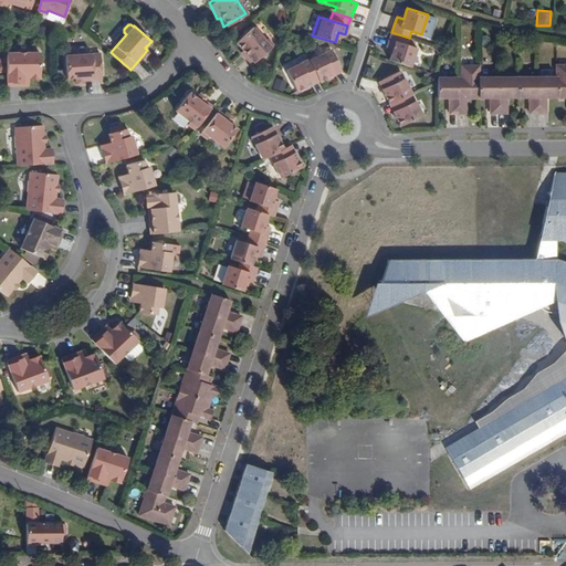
[(269,46),(251,25),(233,41),(249,64),(269,46)]
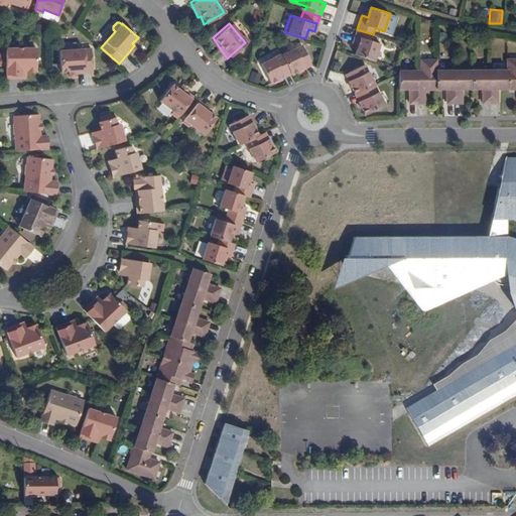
[(357,29),(356,34),(353,42),(359,44),(356,54),(375,60),(380,43),(371,40),(373,34),(357,29)]
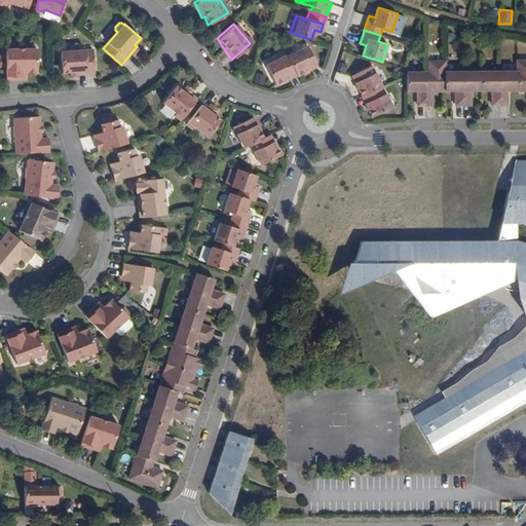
[(71,72),(71,75),(78,74),(96,73),(94,49),(72,50),(72,47),(70,45),(64,46),(62,48),(63,50),(61,51),(63,72),(71,72)]
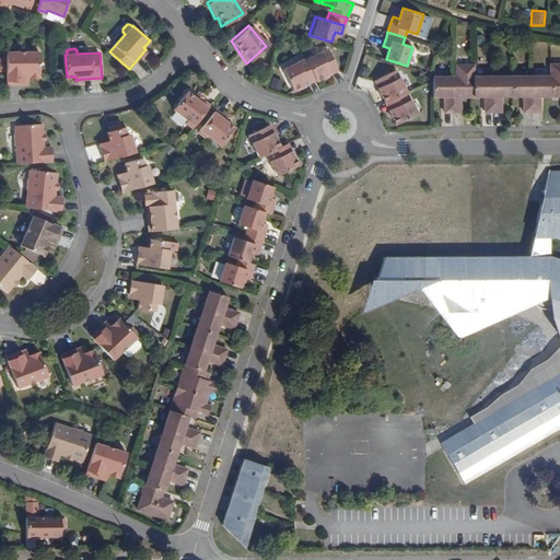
[(316,79),(317,80),(331,73),(330,70),(337,66),(329,48),(306,59),(316,79)]
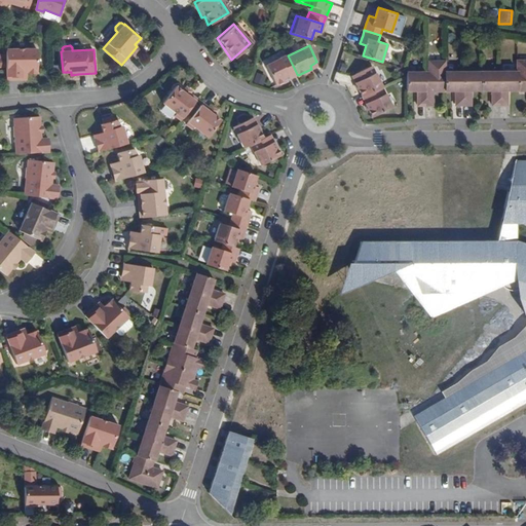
[(38,72),(37,48),(6,48),(7,79),(23,78),(23,76),(28,76),(27,73),(38,72)]
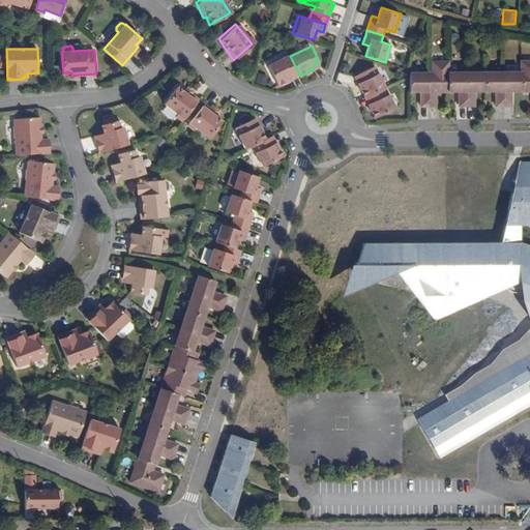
[(284,79),(286,82),(299,75),(290,56),(290,55),(269,64),(276,82),(284,79)]
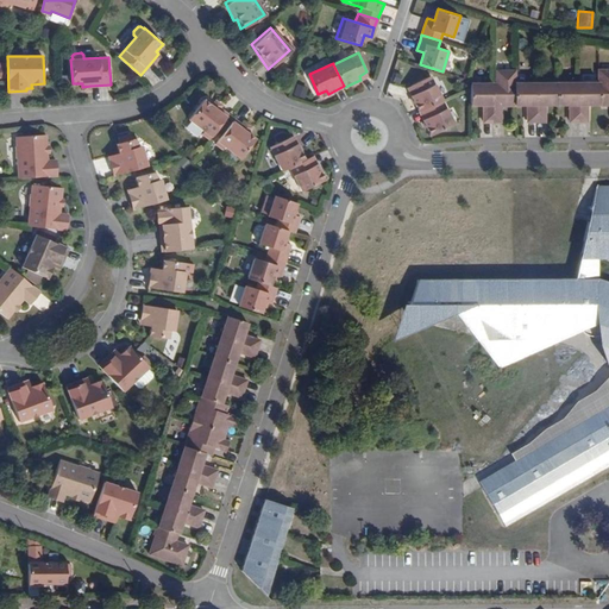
[(498,70),(498,83),(493,83),(494,121),(502,121),(502,106),(500,105),(500,101),(503,101),(503,102),(506,104),(516,104),(516,82),(516,70),(498,70)]
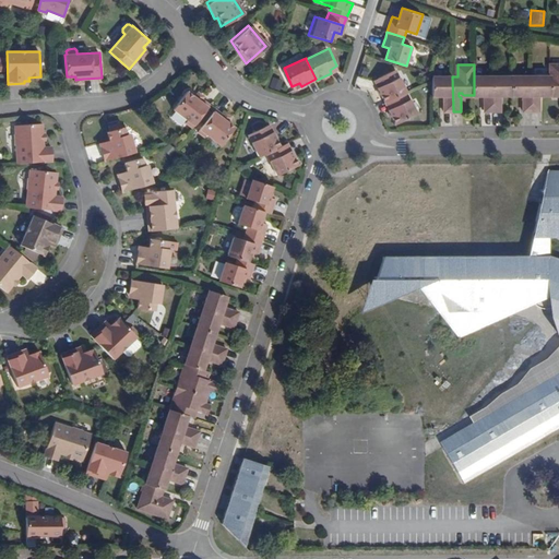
[(378,78),(382,85),(378,87),(385,102),(389,99),(406,92),(396,69),(378,78)]
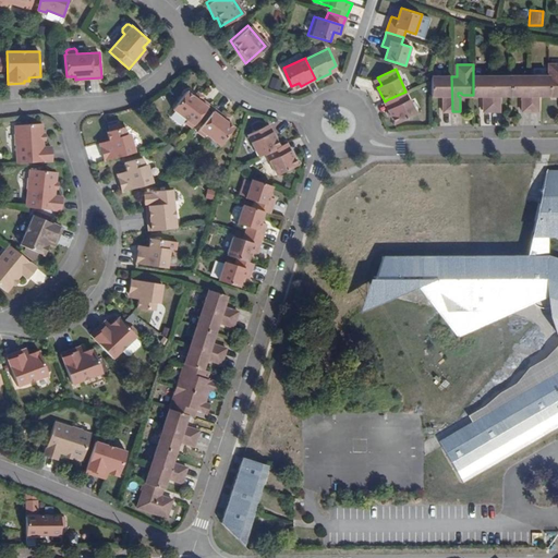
[(255,72),(253,77),(264,82),(266,75),(255,72)]
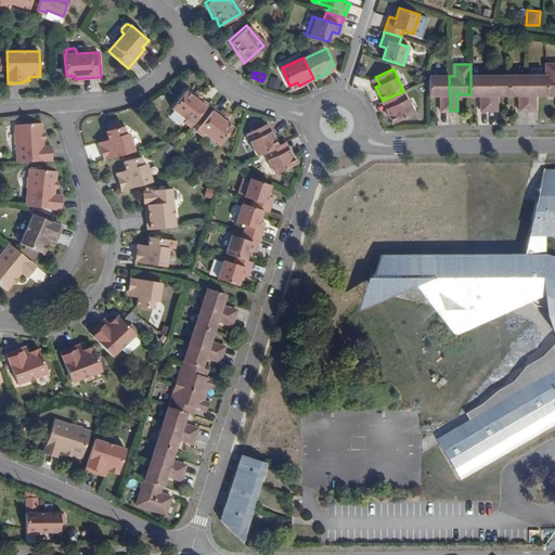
[(490,110),(490,75),(470,75),(470,94),(478,94),(480,93),(480,92),(483,92),(483,94),(481,97),(482,111),(490,110)]
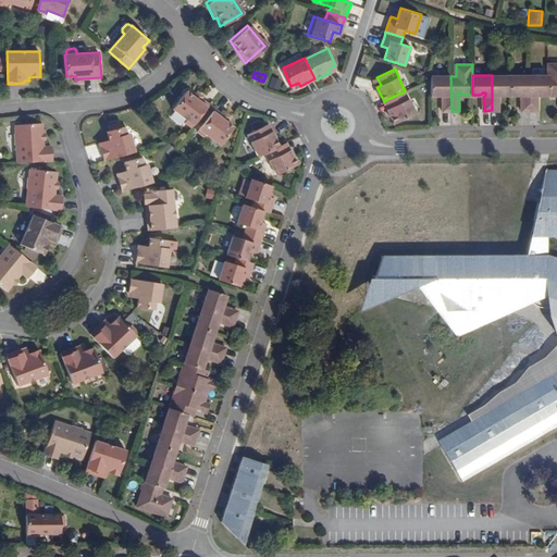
[(510,95),(510,75),(492,75),(492,110),(499,110),(499,97),(498,95),(498,93),(502,93),(503,95),(510,95)]
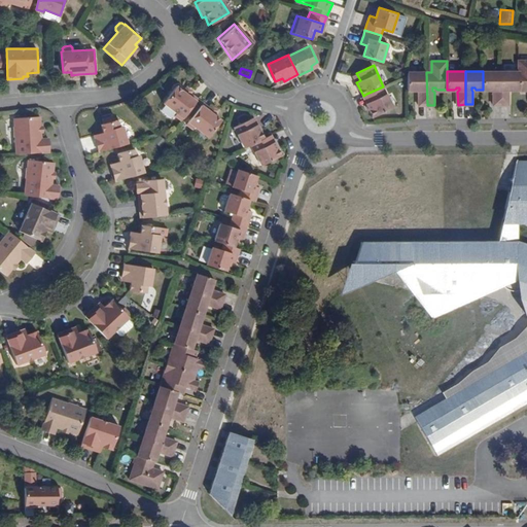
[(501,104),(501,71),(483,71),(483,90),(490,90),(492,88),(492,86),(495,86),(495,90),(493,92),(493,104),(501,104)]
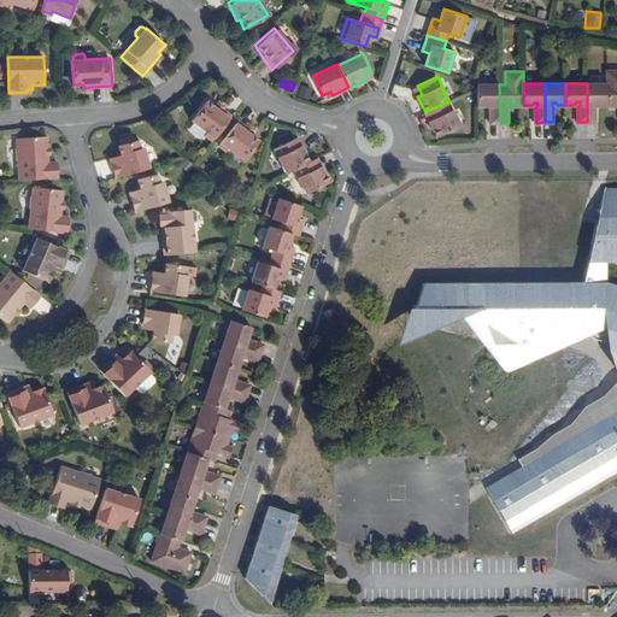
[(609,105),(607,83),(587,83),(587,122),(595,122),(595,107),(594,105),(594,101),(598,101),(598,103),(599,105),(609,105)]
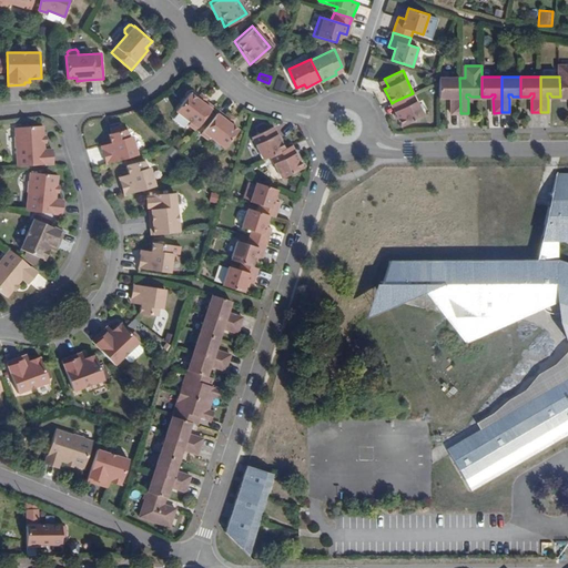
[(460,113),(459,78),(439,78),(439,98),(448,97),(450,95),(450,94),(454,94),(454,98),(452,99),(452,113),(460,113)]
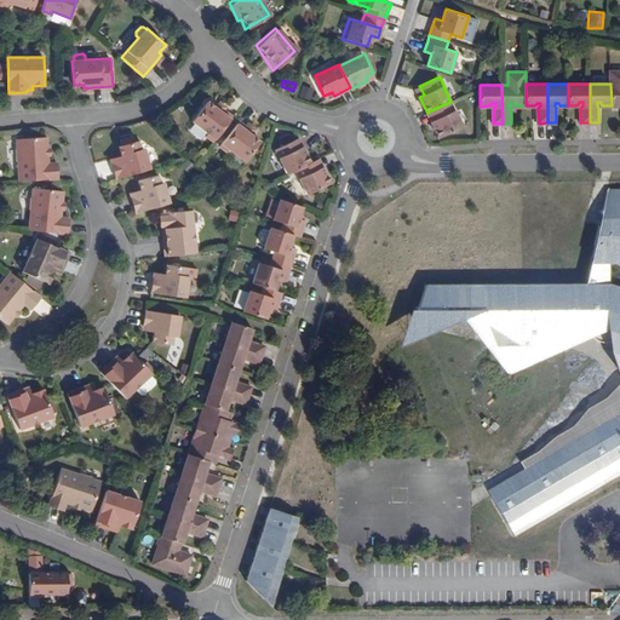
[(214,141),(234,116),(218,104),(216,107),(207,101),(193,121),(208,133),(206,136),(214,141)]
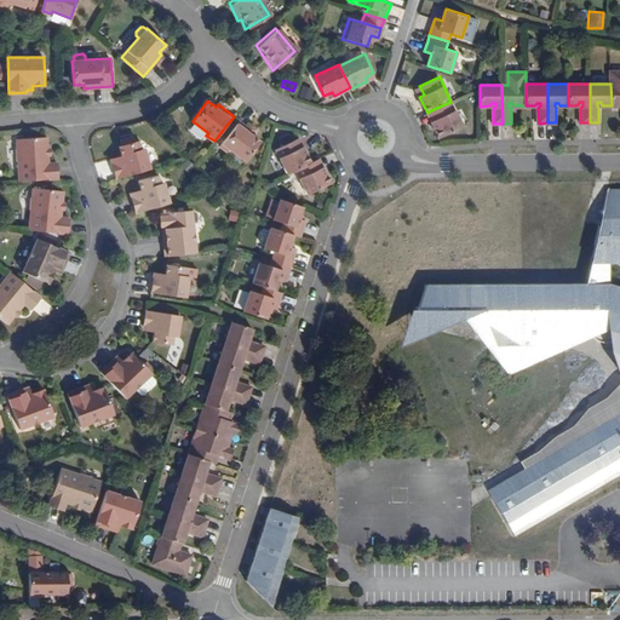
[(431,110),(435,119),(431,121),(440,137),(463,126),(451,102),(431,110)]
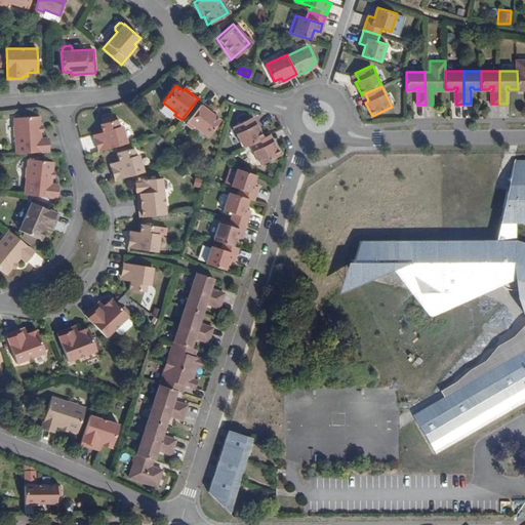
[(214,114),(215,112),(203,102),(187,123),(193,128),(195,126),(208,136),(220,119),(214,114)]
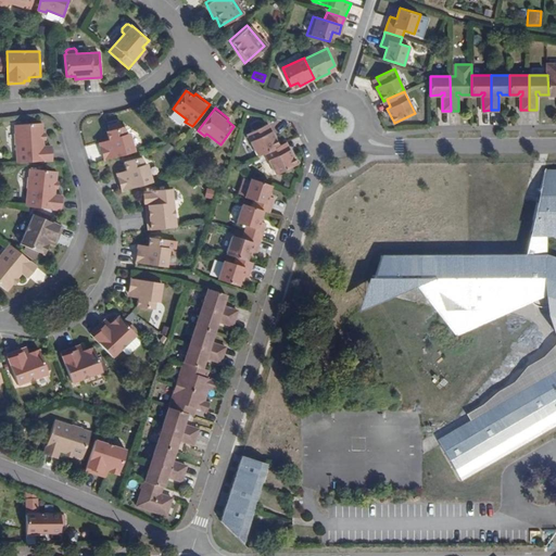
[(101,146),(104,160),(135,151),(129,133),(126,134),(124,126),(121,126),(119,121),(108,124),(110,129),(106,130),(110,139),(108,139),(109,143),(101,146)]
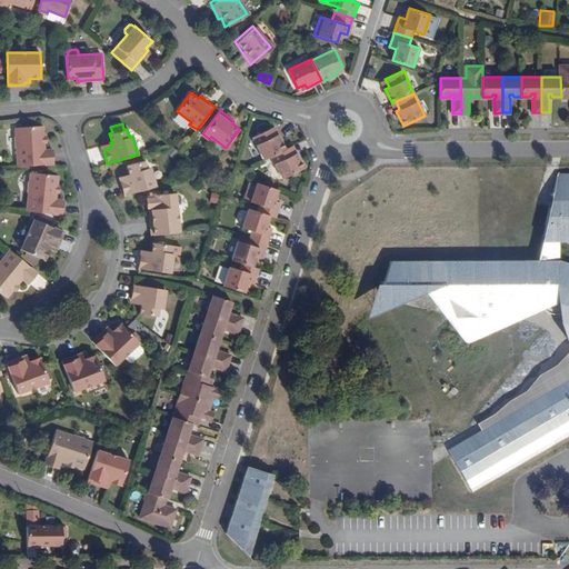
[(53,163),(52,149),(45,149),(45,142),(45,136),(43,125),(16,127),(17,136),(16,136),(17,147),(19,166),(53,163)]
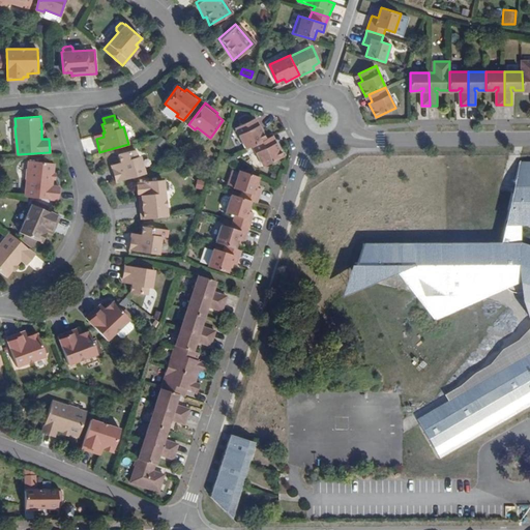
[(253,145),(266,138),(260,124),(256,126),(253,119),(236,127),(245,148),(253,145)]
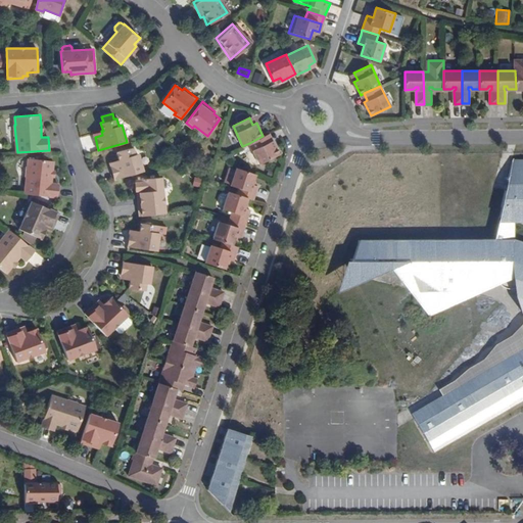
[(273,148),(276,147),(270,133),(263,136),(249,143),(259,163),(276,155),(273,148)]
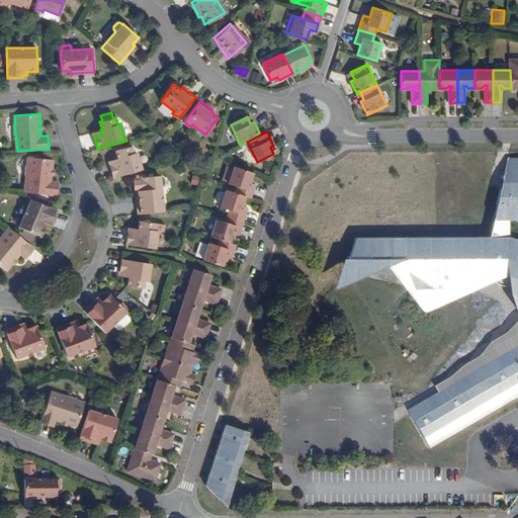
[(110,164),(113,177),(142,169),(137,152),(134,153),(132,146),(115,150),(118,158),(116,159),(117,162),(110,164)]
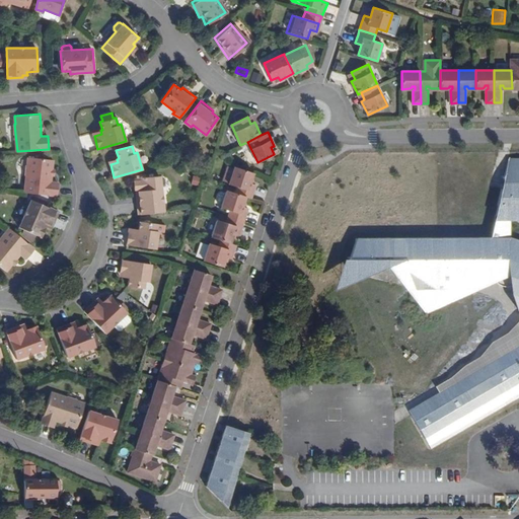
[(26,174),(24,192),(57,196),(58,182),(51,181),(52,174),(53,169),(54,159),(28,156),(27,164),(25,174),(26,174)]
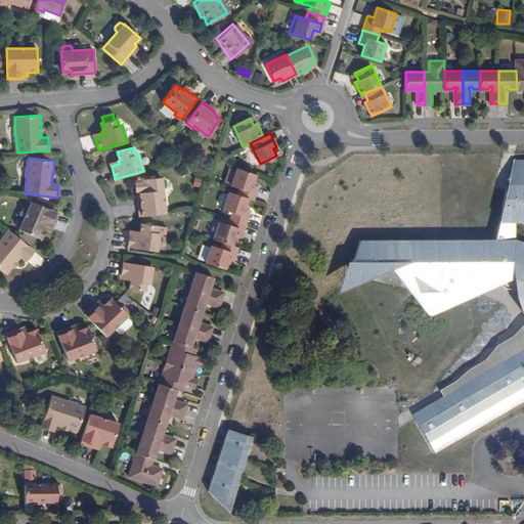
[(523,159),(515,160),(499,239),(518,239),(519,223),(523,223),(523,159)]
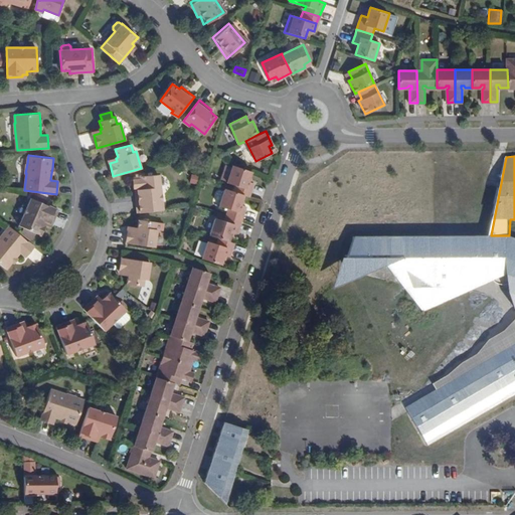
[(233,165),(227,182),(236,185),(252,190),(254,183),(248,181),(252,171),(233,165)]
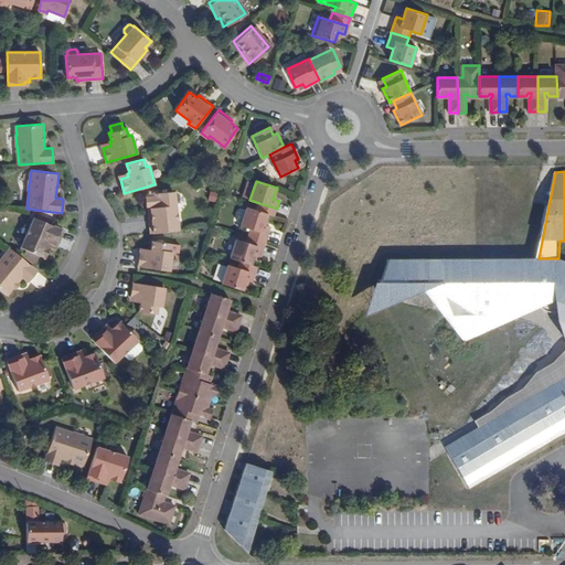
[(147,193),(147,196),(146,196),(147,205),(148,205),(148,208),(151,208),(151,212),(149,212),(151,233),(179,230),(174,191),(147,193)]
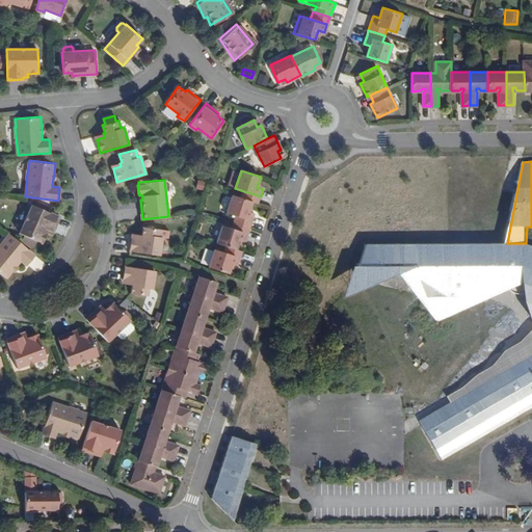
[(261,196),(244,191),(242,197),(253,201),(259,203),(261,196)]
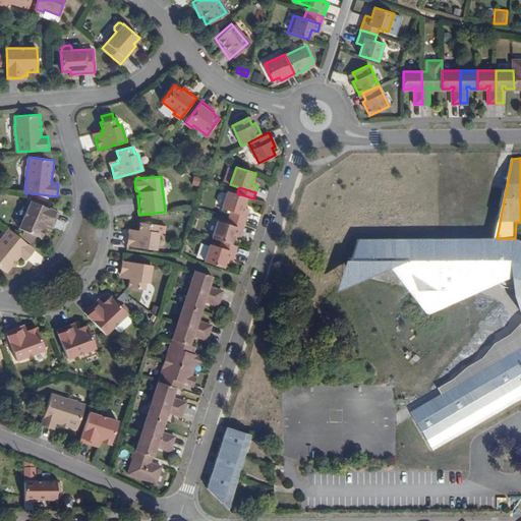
[(228,190),(222,208),(231,211),(247,216),(250,209),(244,207),(247,196),(237,193),(228,190)]
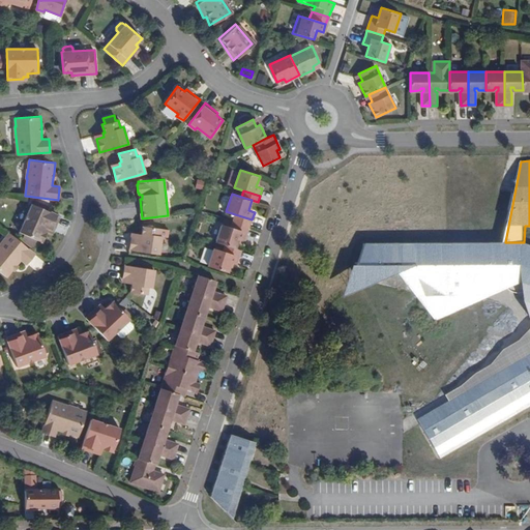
[(54,230),(60,215),(32,203),(20,232),(42,241),(47,232),(50,233),(52,229),(54,230)]
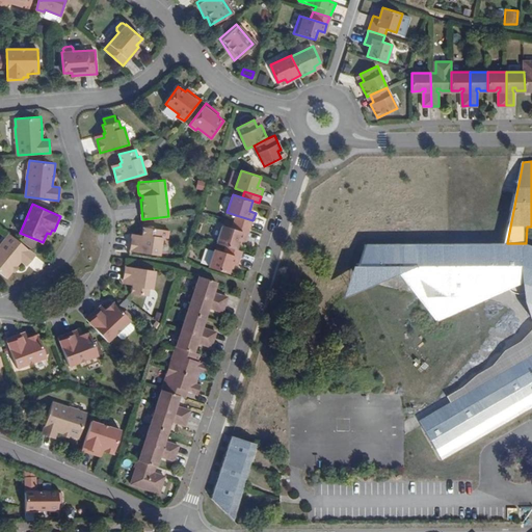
[(253,220),(236,215),(234,221),(235,221),(250,227),(253,220)]
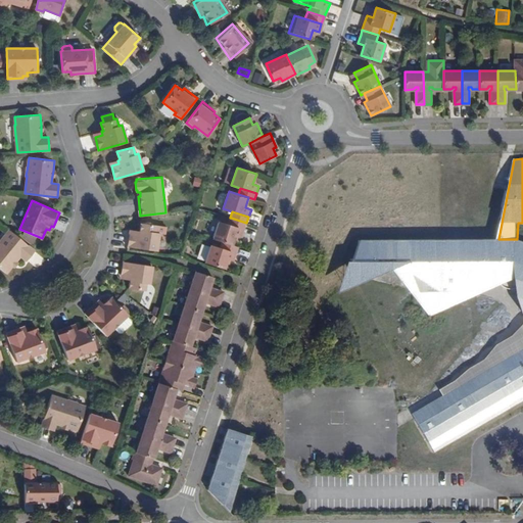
[(229,224),(219,221),(214,238),(223,241),(233,244),(236,235),(242,237),(244,229),(246,223),(231,218),(229,224)]
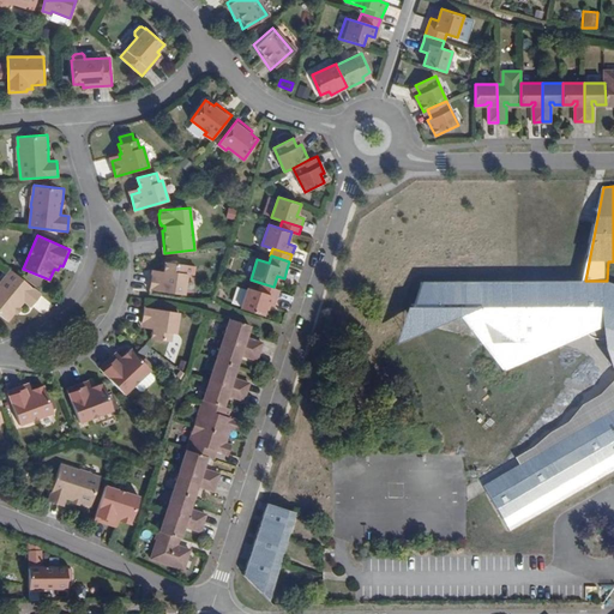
[(152,274),(150,289),(185,294),(187,272),(184,272),(185,264),(166,262),(164,271),(162,270),(161,275),(152,274)]
